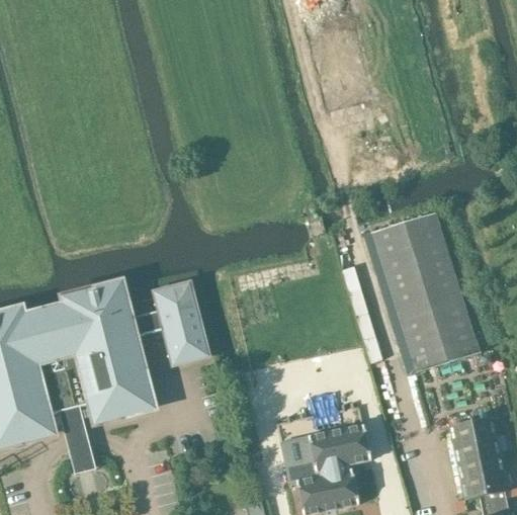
[(434,211),(372,231),(416,371),(479,352),(434,211)]
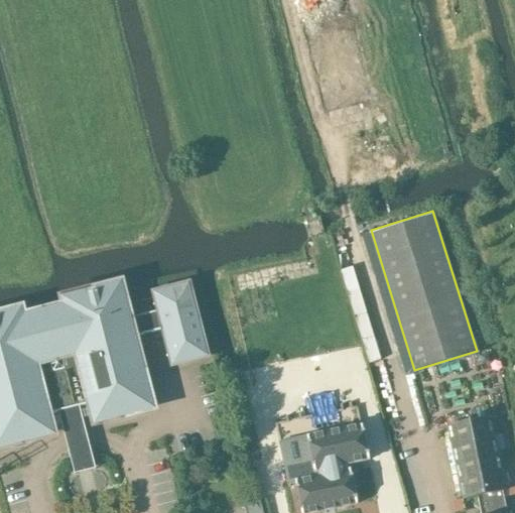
[(0,441),(9,439),(11,443),(26,439),(26,435),(40,432),(39,429),(33,431),(34,428),(34,426),(35,422),(38,418),(42,416),(44,416),(43,413),(60,409),(60,410),(61,411),(62,412),(63,413),(65,413),(66,414),(67,414),(70,413),(71,413),(72,412),(73,412),(74,411),(74,410),(75,408),(75,407),(75,406),(75,405),(92,401),(93,404),(94,403),(99,403),(103,404),(106,407),(109,412),(103,413),(104,415),(148,404),(130,336),(162,328),(171,363),(206,354),(187,282),(153,290),(157,308),(125,316),(117,285),(65,298),(67,306),(19,318),(17,310),(0,314),(0,441)]
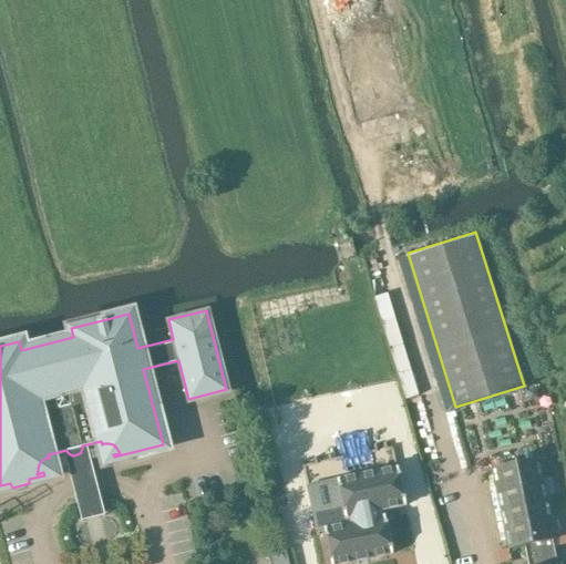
[(38,471),(67,464),(72,488),(80,519),(102,513),(95,481),(89,457),(105,453),(103,443),(102,444),(101,441),(82,445),(82,447),(82,448),(82,449),(81,451),(81,452),(80,453),(79,453),(78,454),(76,454),(73,455),(72,455),(71,454),(70,454),(69,453),(68,452),(67,451),(67,450),(48,454),(49,458),(47,458),(42,460),(39,464),(38,469),(38,471)]
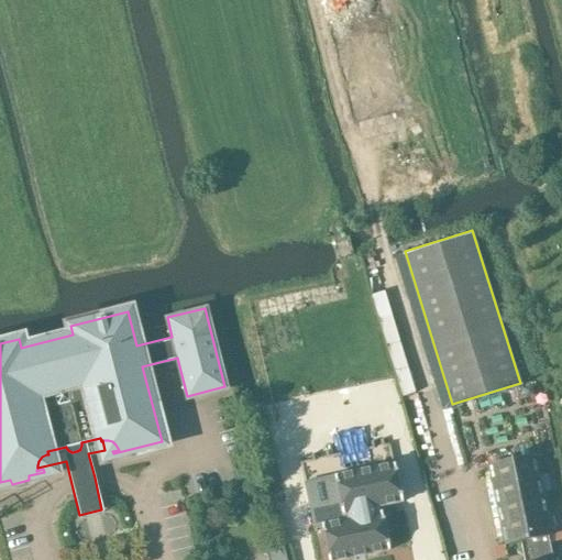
[(552,559),(547,534),(550,533),(532,452),(486,462),(504,544),(519,540),(522,559),(554,559),(552,559)]
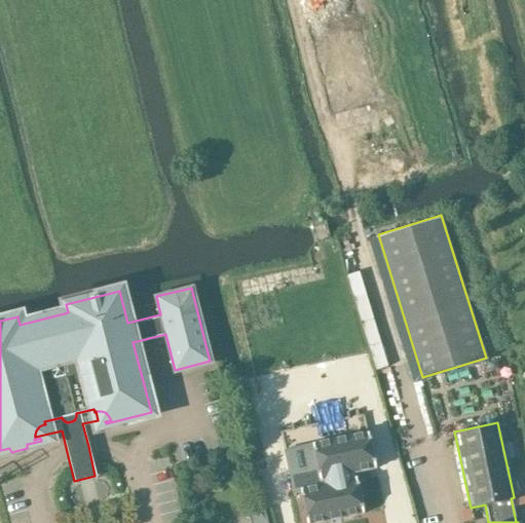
[(344,437),(326,441),(332,473),(326,475),(335,518),(363,512),(354,477),(349,478),(348,473),(353,472),(374,468),(367,433),(344,437)]
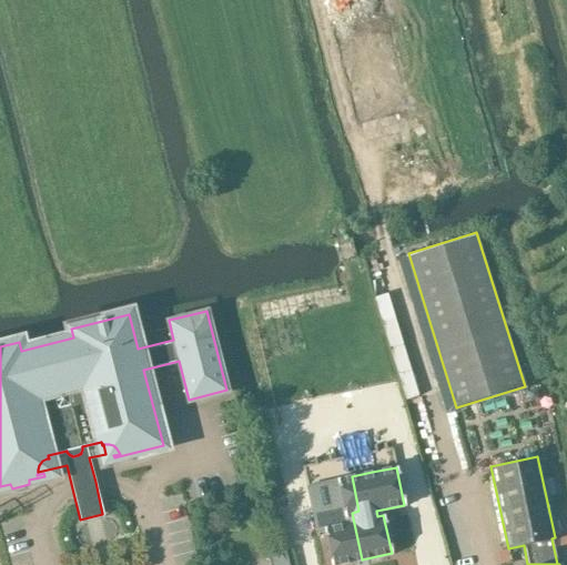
[(330,481),(306,486),(312,512),(313,511),(342,505),(345,523),(323,528),(324,532),(331,564),(334,564),(362,560),(352,513),(358,511),(352,476),(348,477),(336,480),(337,483),(331,485),(330,481)]
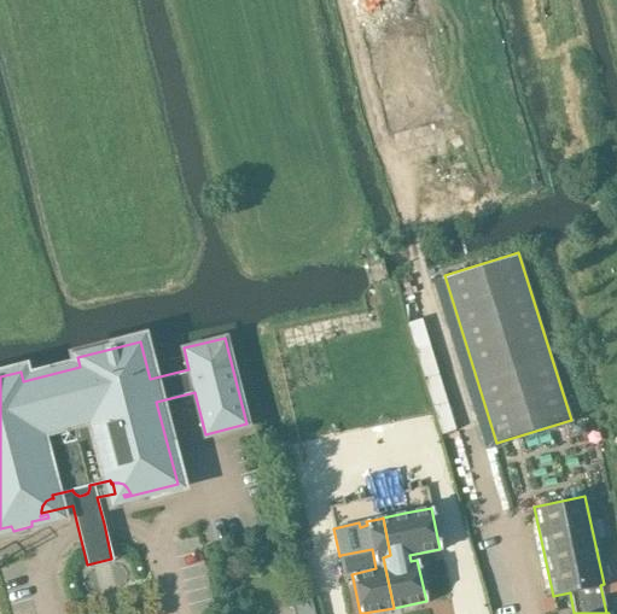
[(313,613),(309,597),(290,602),(292,613),(313,613)]
